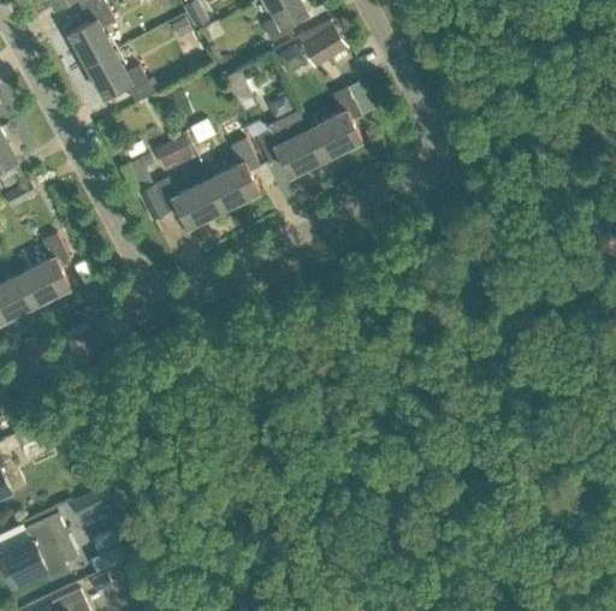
[(70,0),(77,0),(83,11),(100,0),(51,0),(55,9),(70,0)]
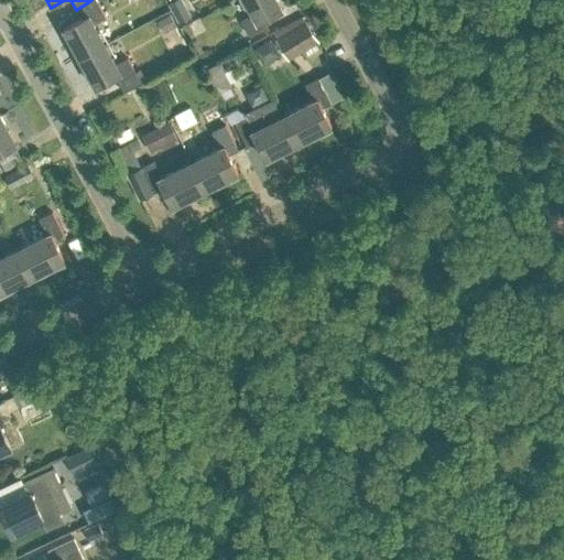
[(64,31),(79,61),(105,46),(94,25),(106,19),(95,0),(91,0),(76,10),(83,21),(64,31)]
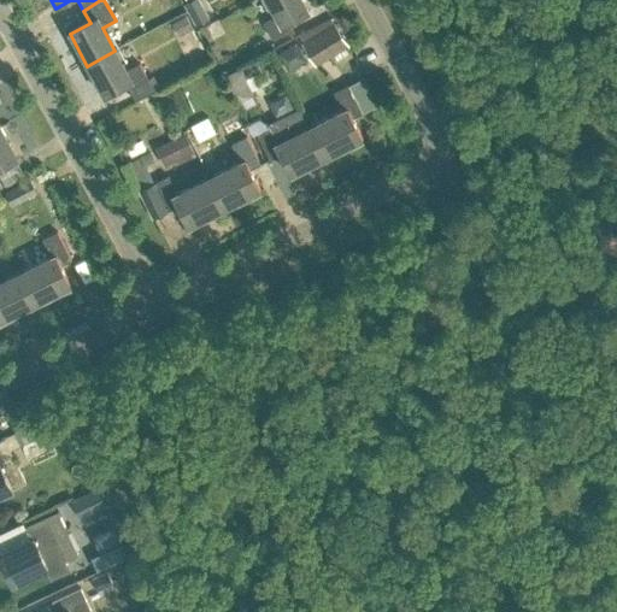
[(192,0),(181,6),(192,28),(206,21),(195,0),(192,0)]
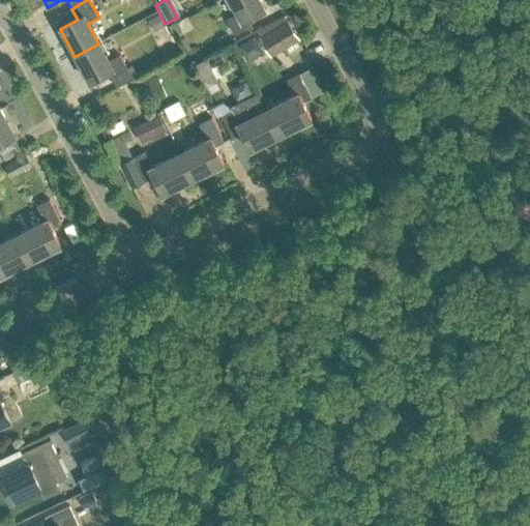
[(228,22),(234,34),(249,26),(246,21),(264,10),(258,0),(230,0),(239,16),(228,22)]
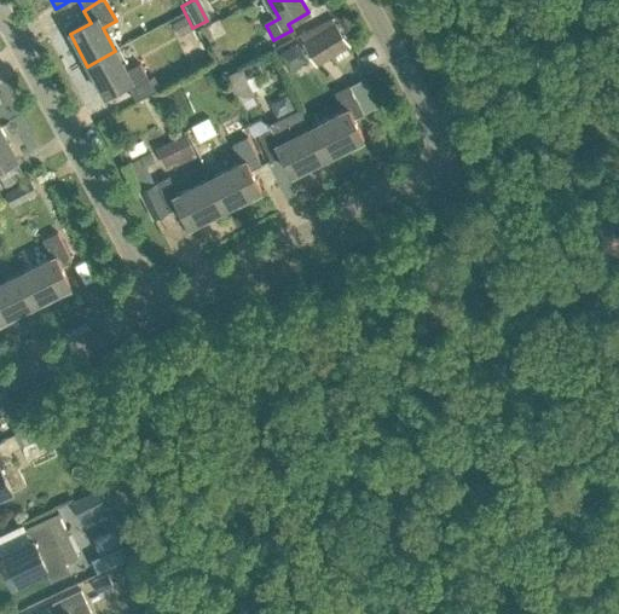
[(190,30),(183,16),(168,24),(175,38),(190,30)]
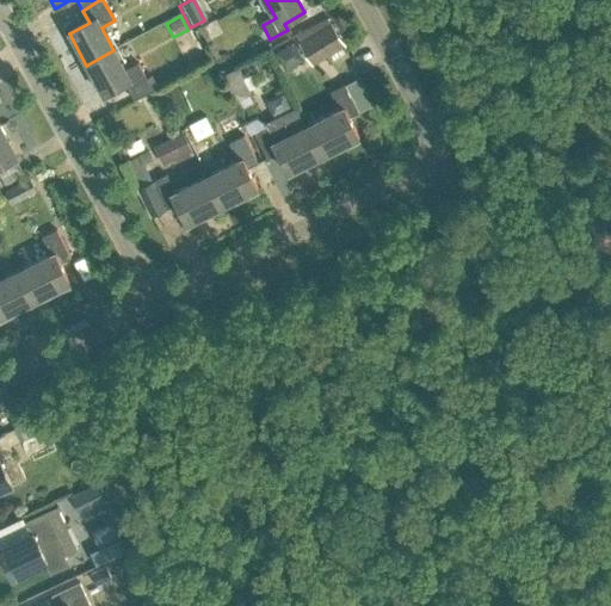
[(300,45),(312,63),(344,43),(332,25),(300,45)]
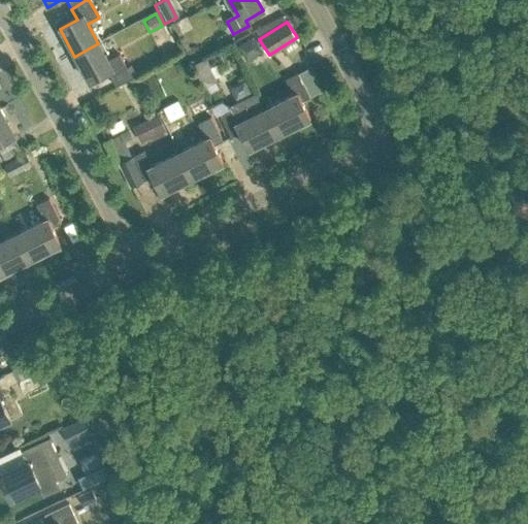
[(107,73),(116,89),(135,77),(124,55),(109,63),(98,43),(74,57),(89,84),(107,73)]
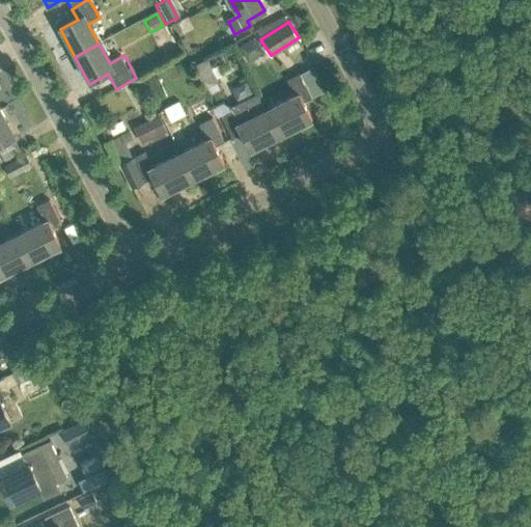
[(210,66),(196,73),(204,88),(218,82),(210,66)]
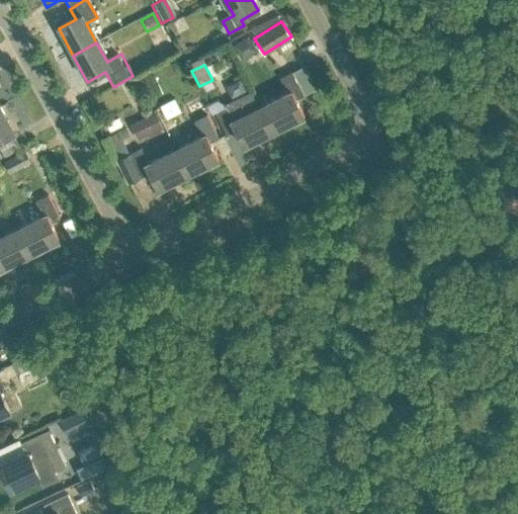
[(263,106),(275,132),(307,115),(298,99),(306,96),(293,73),(281,79),(288,93),(263,106)]
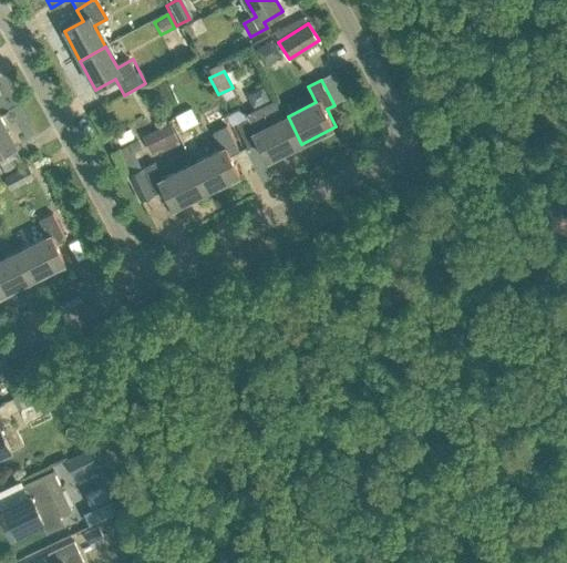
[(184,137),(205,130),(199,114),(178,122),(184,137)]
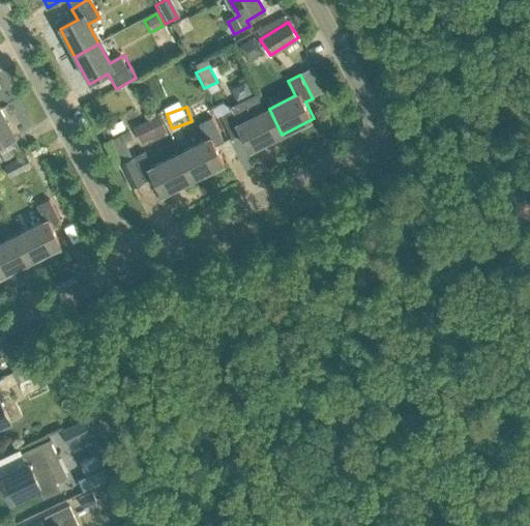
[(241,134),(249,150),(282,135),(268,109),(240,123),(233,109),(222,115),(234,138),(241,134)]
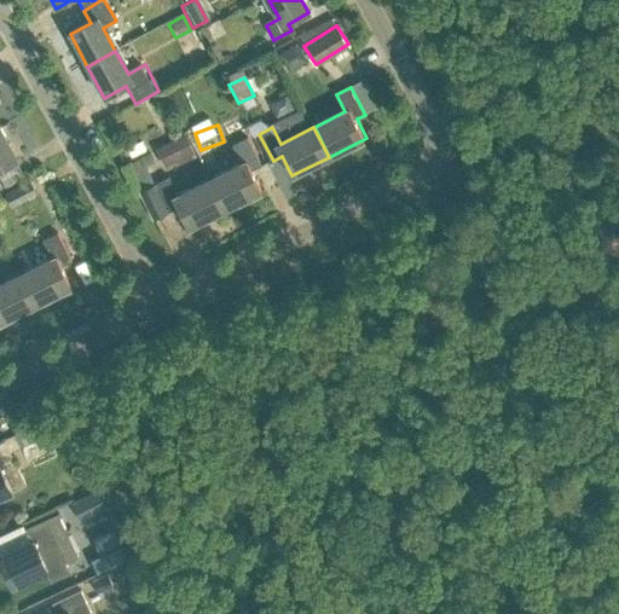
[(0,169),(17,161),(0,129),(0,169)]
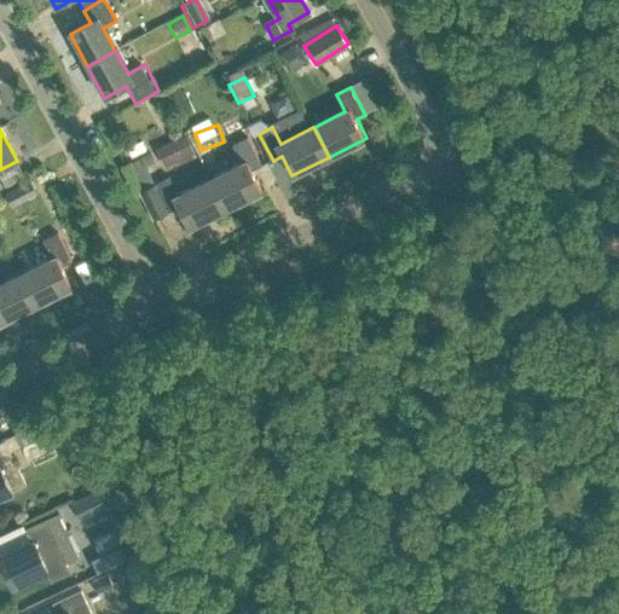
[(163,151),(173,175),(204,163),(195,139),(163,151)]
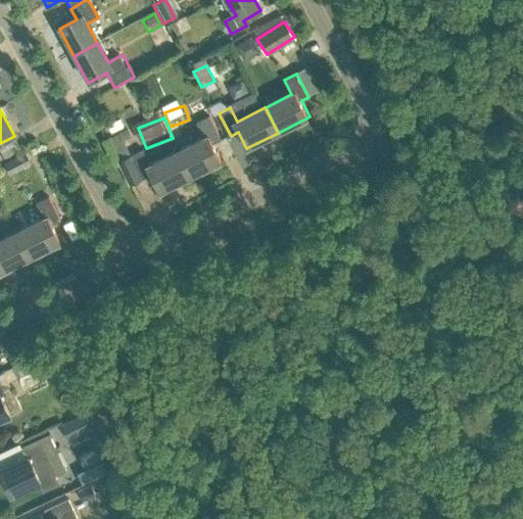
[(178,152),(190,177),(221,161),(212,145),(221,141),(209,118),(197,124),(204,138),(178,152)]
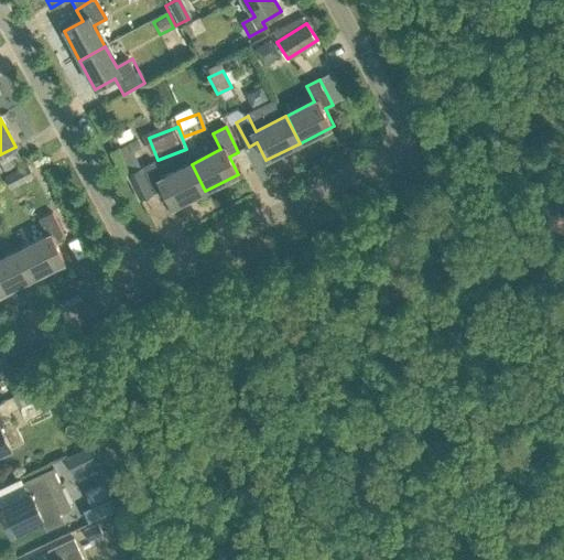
[(163,190),(172,208),(205,191),(192,164),(162,179),(154,163),(128,176),(141,202),(163,190)]
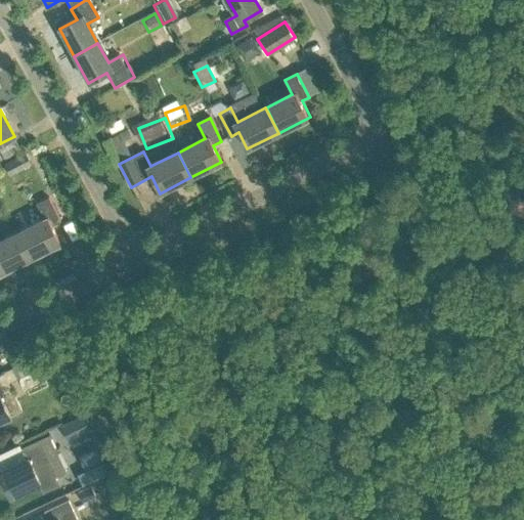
[(3,164),(9,176),(32,165),(25,153),(3,164)]
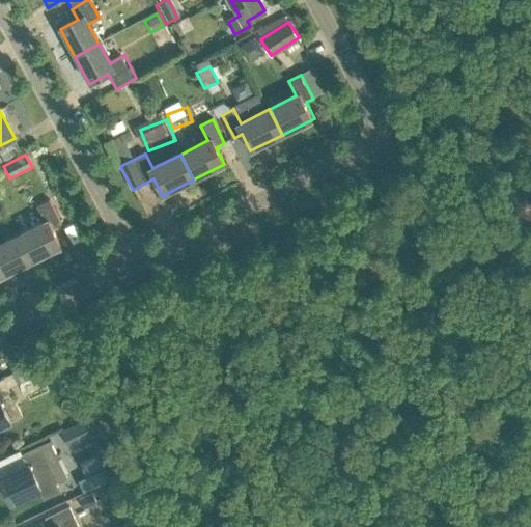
[(17,238),(30,262),(61,247),(53,229),(60,225),(49,202),(37,209),(45,223),(17,238)]
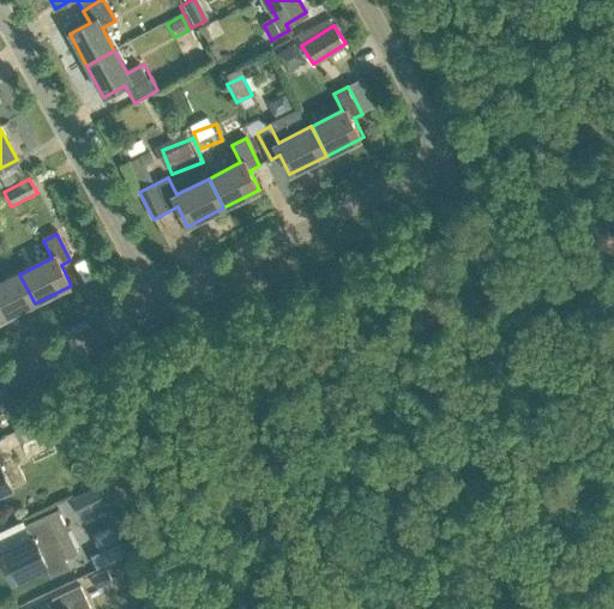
[(0,320),(35,303),(19,275),(0,283),(0,320)]
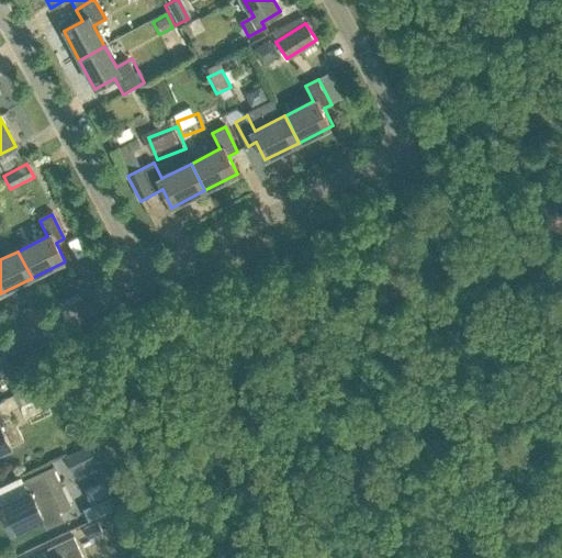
[(24,410),(41,402),(33,387),(17,394),(24,410)]
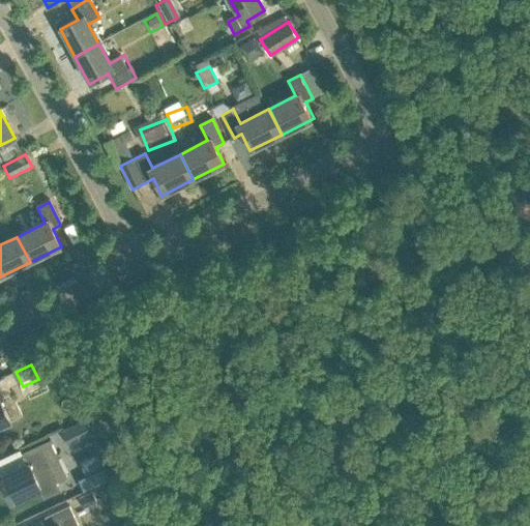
[(0,427),(22,417),(3,378),(0,379),(0,427)]
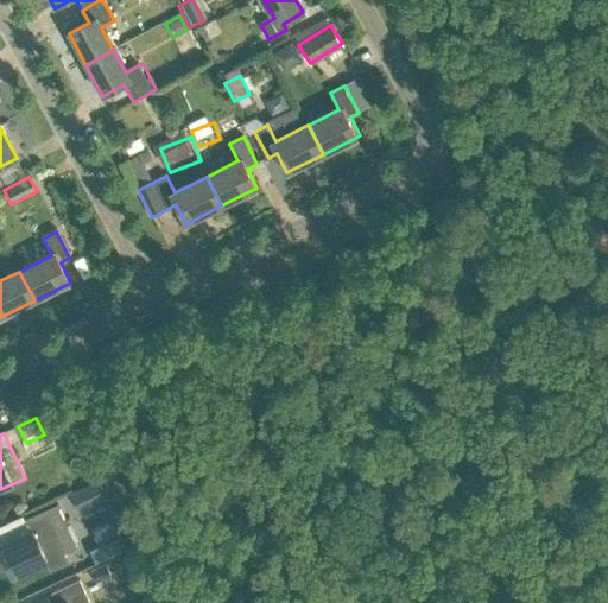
[(71,496),(80,514),(105,502),(96,484),(71,496)]
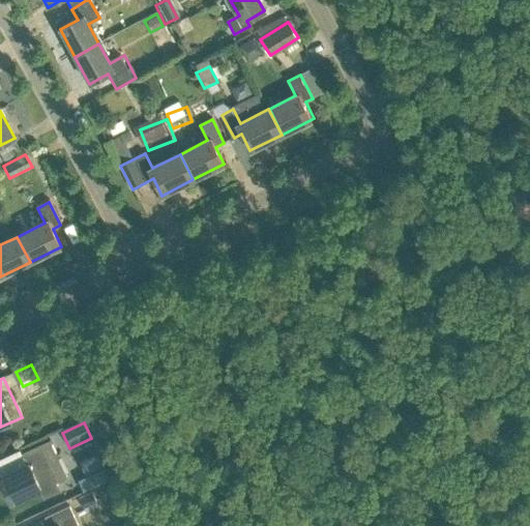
[(58,491),(47,467),(52,465),(43,445),(23,456),(28,466),(0,478),(0,481),(10,503),(39,490),(42,498),(58,491)]
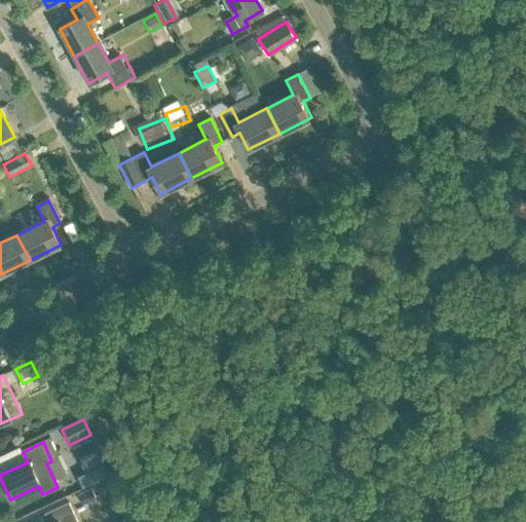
[(77,478),(83,489),(108,478),(103,467),(77,478)]
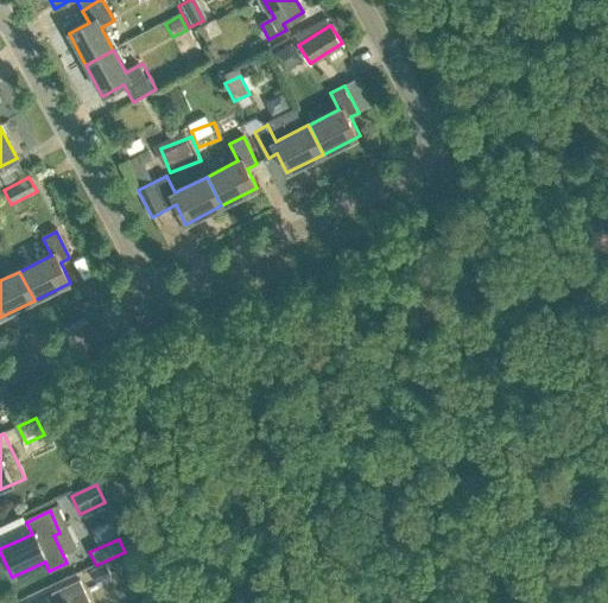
[(105,564),(89,571),(95,584),(111,577),(105,564)]
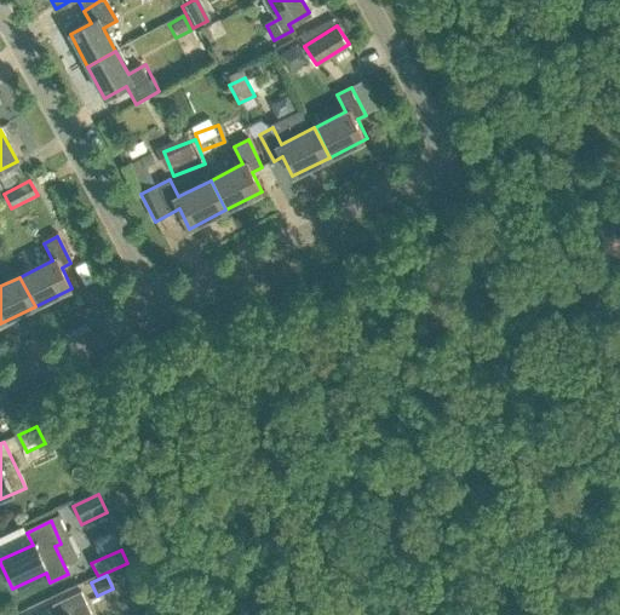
[(90,614),(80,593),(52,607),(56,614),(90,614)]
